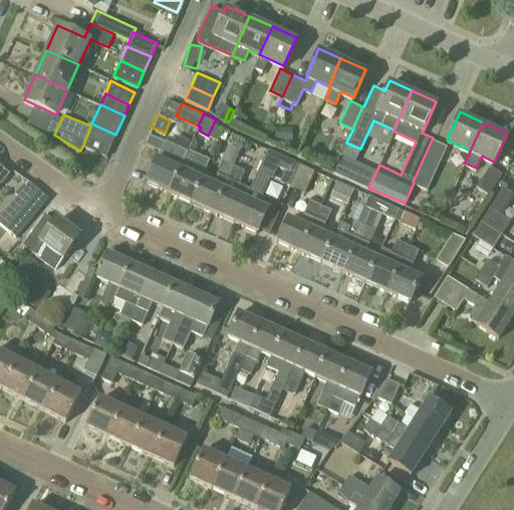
[(110,146),(115,135),(91,123),(90,125),(90,126),(87,135),(110,146)]
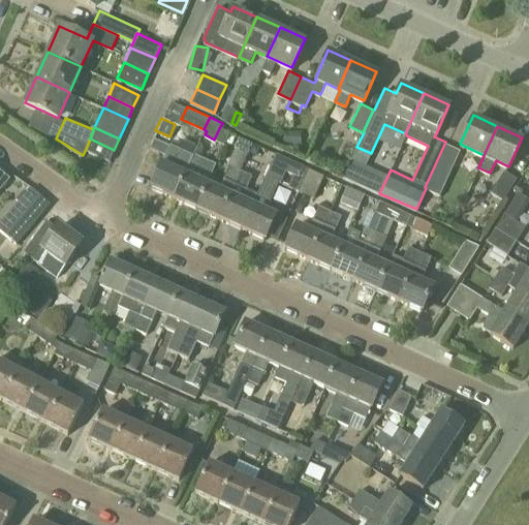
[(294,143),(294,130),(284,130),(284,144),(294,143)]
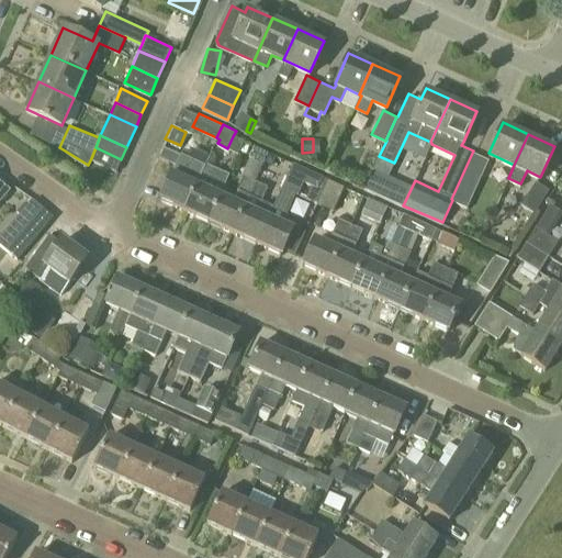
[(201,171),(205,163),(165,145),(159,156),(176,164),(172,171),(160,199),(183,210),(201,171)]
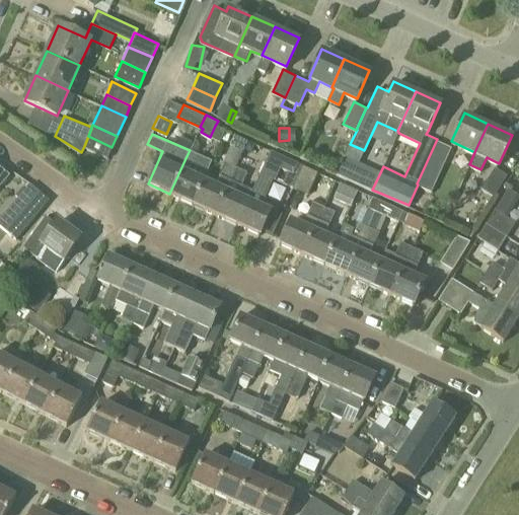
[(229,144),(230,145),(242,150),(247,140),(234,134),(229,144)]
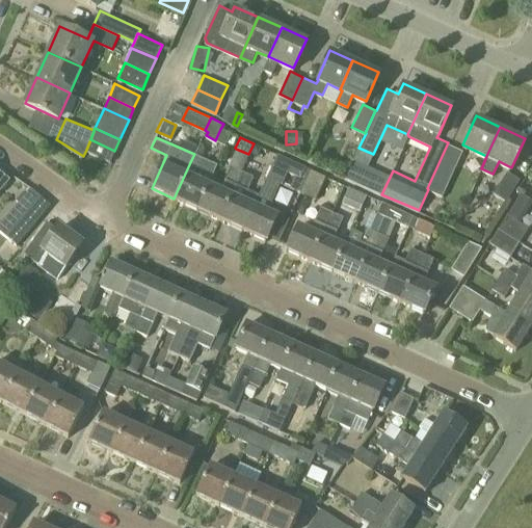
[(110,160),(114,151),(90,139),(86,150),(110,160)]
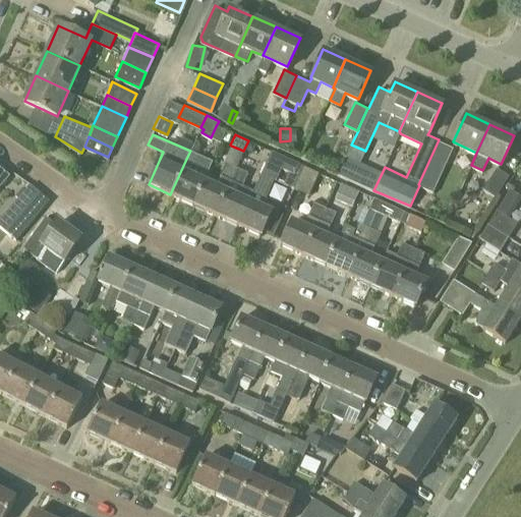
[(418,184),(419,185),(432,191),(453,147),(439,139),(418,184)]
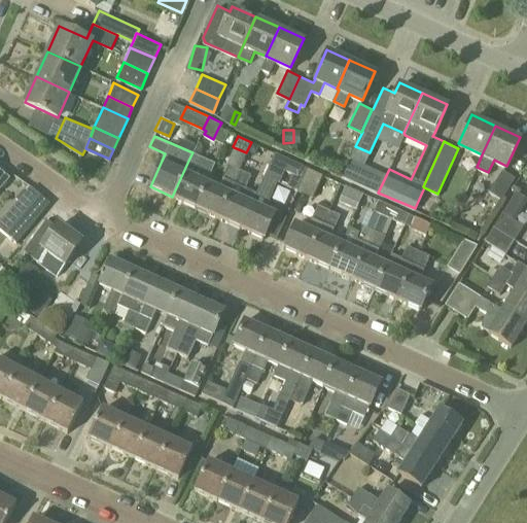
[(296,188),(307,167),(303,165),(275,151),(256,192),(240,228),(262,238),(265,233),(277,238),(286,217),(266,208),(278,180),(280,181),(285,169),(292,172),(287,184),(296,188)]
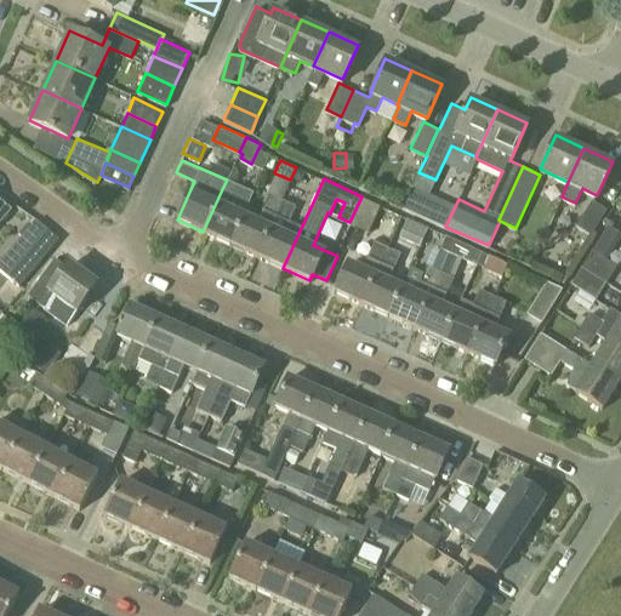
[(434,197),(417,188),(406,210),(425,218),(434,197)]
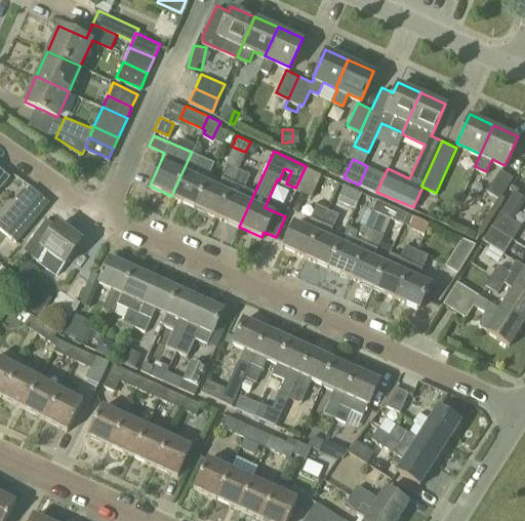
[(211,171),(188,160),(171,196),(194,206),(205,181),(206,182),(211,171)]
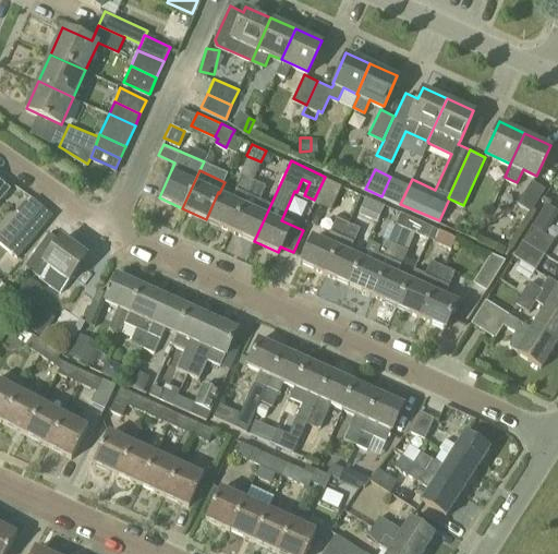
[(230,230),(254,178),(242,172),(231,197),(219,193),(218,192),(206,219),(230,230)]
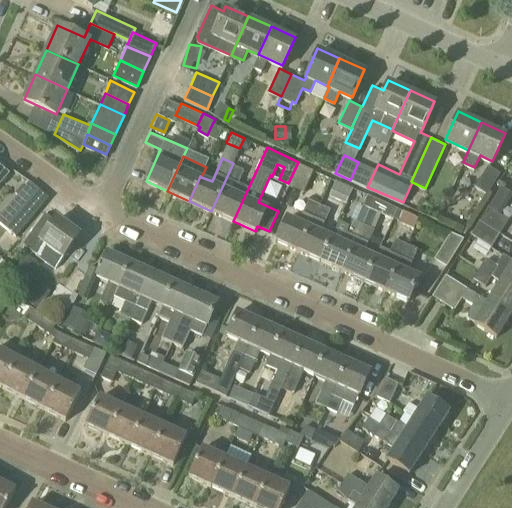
[(298,162),(288,183),(304,190),(314,169),(298,162)]
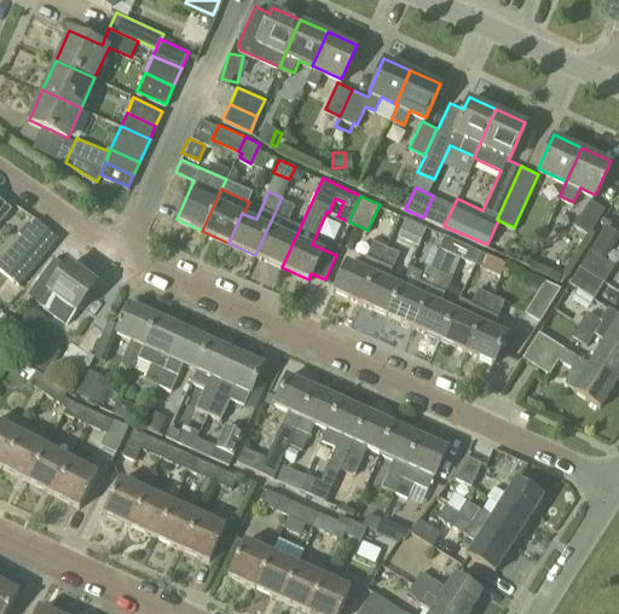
[(301,225),(288,219),(295,203),(282,197),(255,255),(282,267),(301,225)]
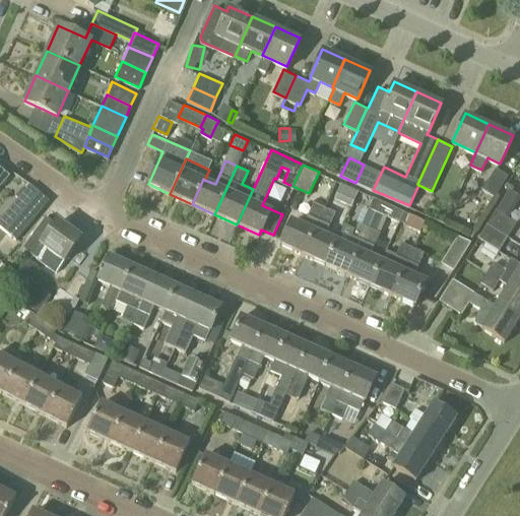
[(503,183),(508,174),(496,166),(482,187),(495,195),(503,183)]
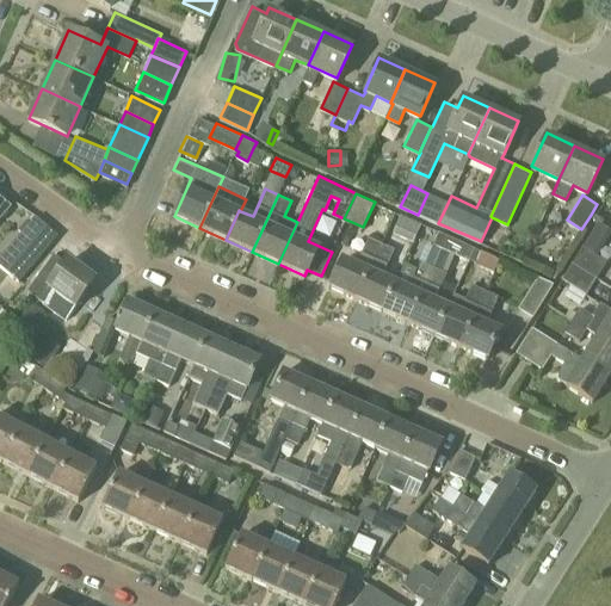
[(413,241),(415,236),(423,222),(401,212),(393,232),(413,241)]
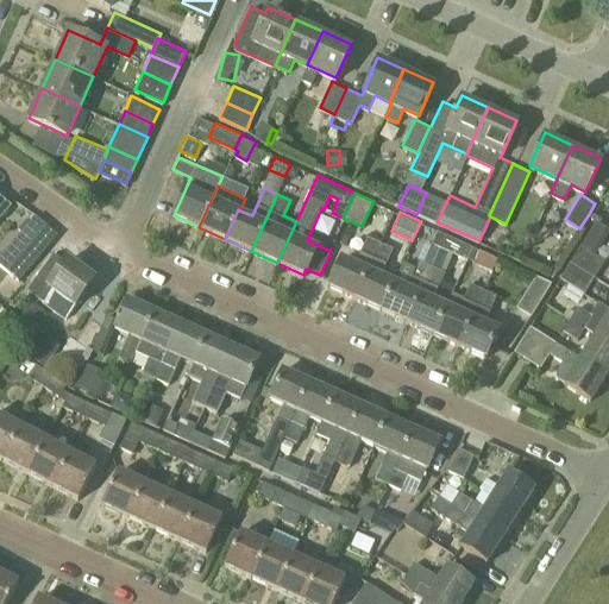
[(440,245),(445,233),(438,230),(432,241),(440,245)]
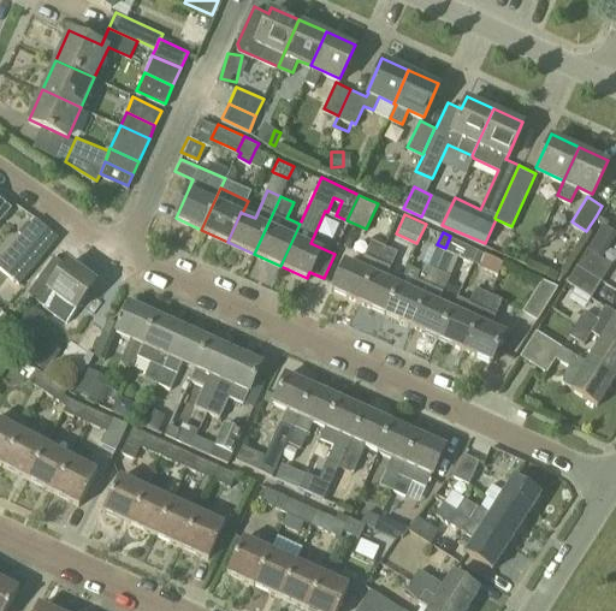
[(0,265),(7,272),(30,244),(19,235),(0,256),(0,265)]
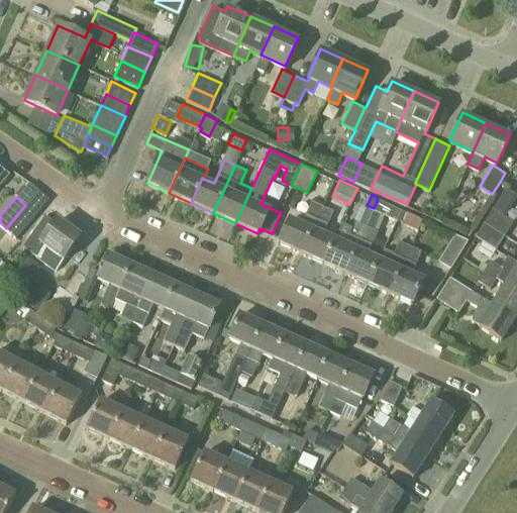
[(384,215),(397,220),(397,219),(402,210),(380,200),(378,199),(373,210),(384,215)]
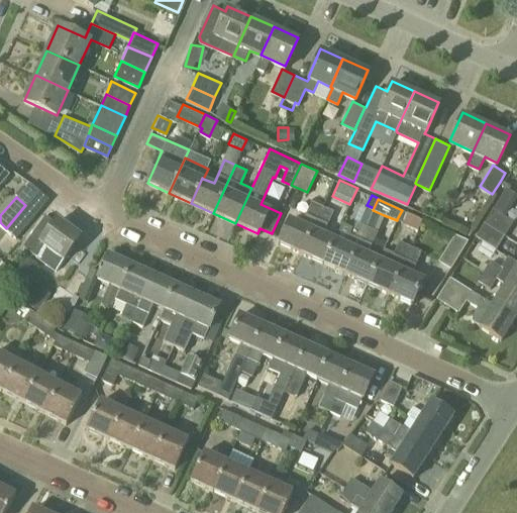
[(300,252),(322,204),(312,200),(301,222),(290,217),(279,242),(300,252)]
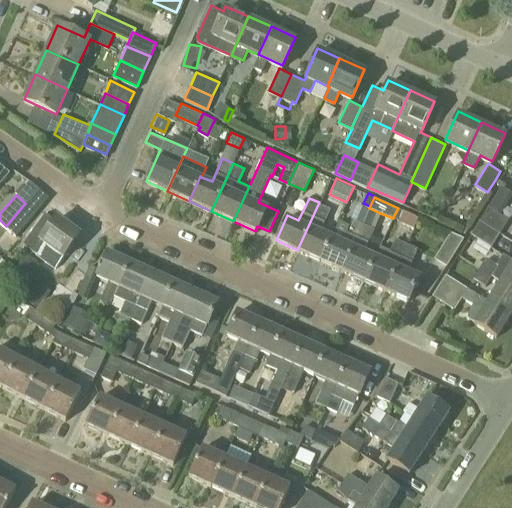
[(319,260),(330,235),(320,230),(330,208),(319,202),(297,250),(319,260)]
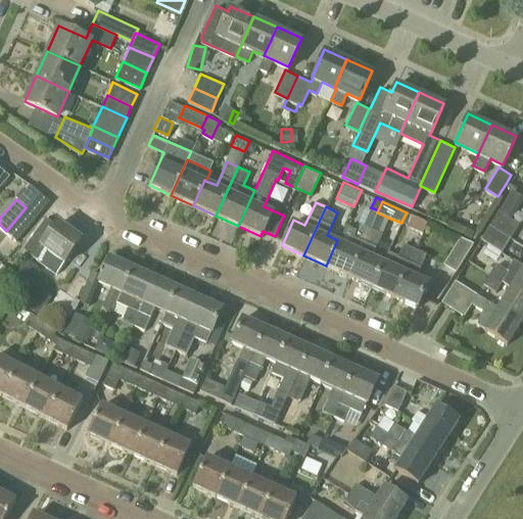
[(26,207),(6,231),(15,239),(36,216),(26,207)]
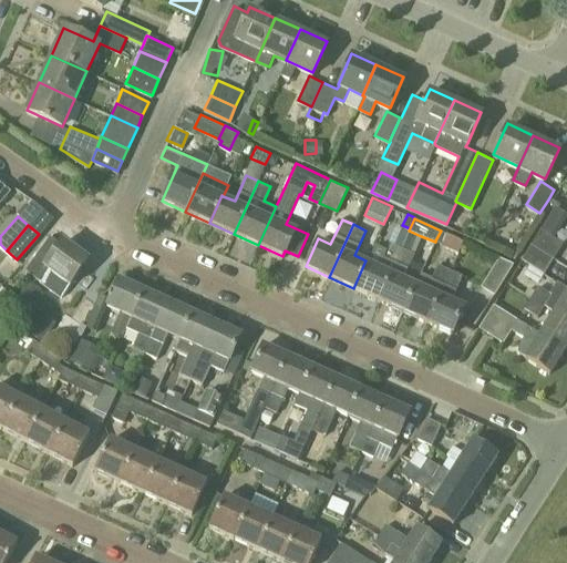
[(532,242),(554,256),(564,242),(540,227),(532,242)]
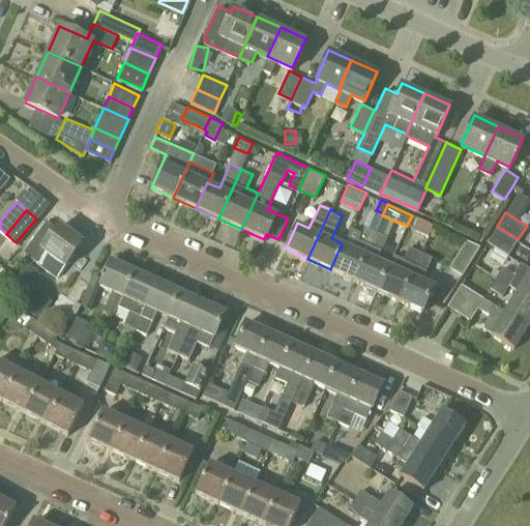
[(429,236),(434,224),(417,217),(412,229),(429,236)]
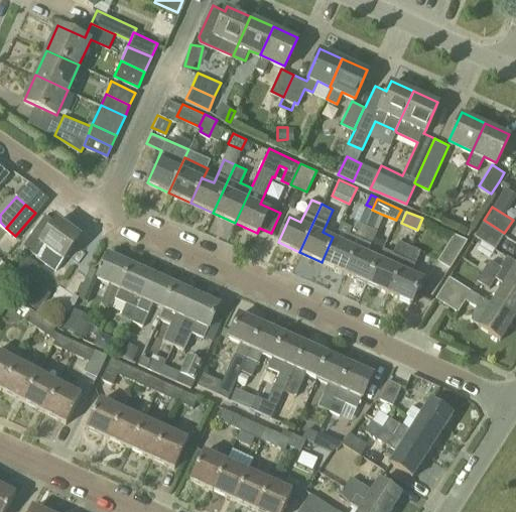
[(80,235),(56,219),(47,233),(38,226),(24,246),(56,268),(80,235)]
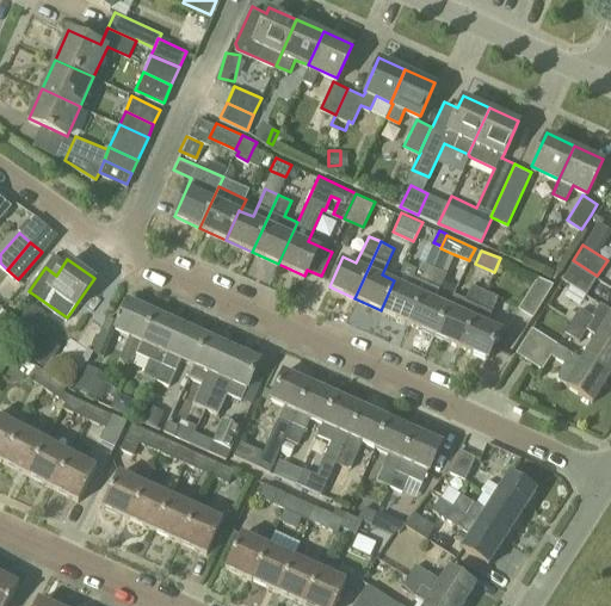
[(407,322),(432,265),(420,259),(408,286),(394,280),(381,310),(407,322)]
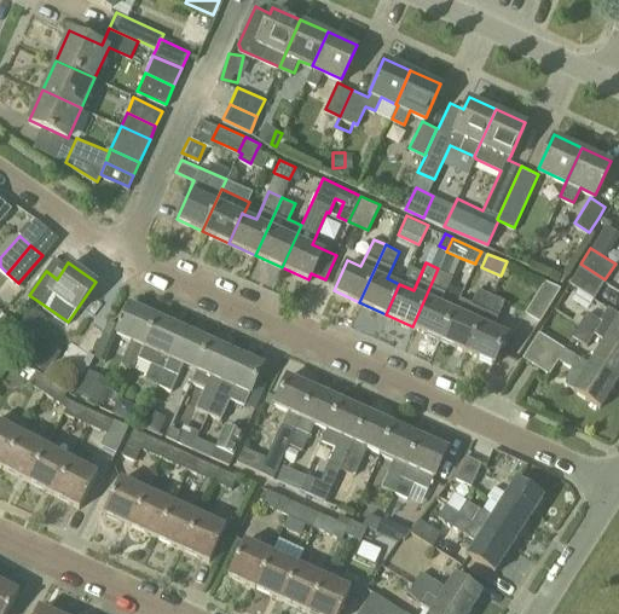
[(594,296),(605,279),(580,264),(570,281),(594,296)]
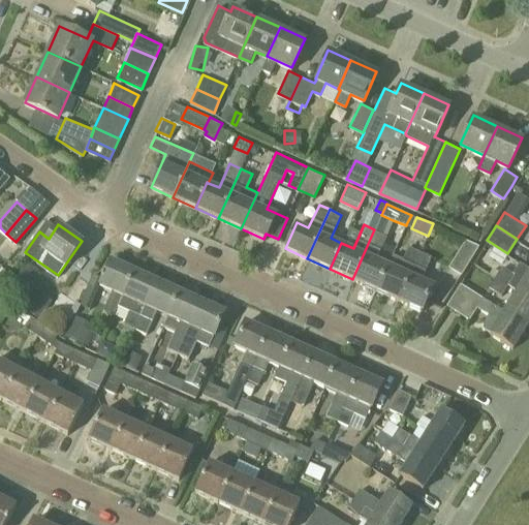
[(376,258),(387,235),(375,229),(374,229),(352,279),(375,289),(386,264),(376,258)]
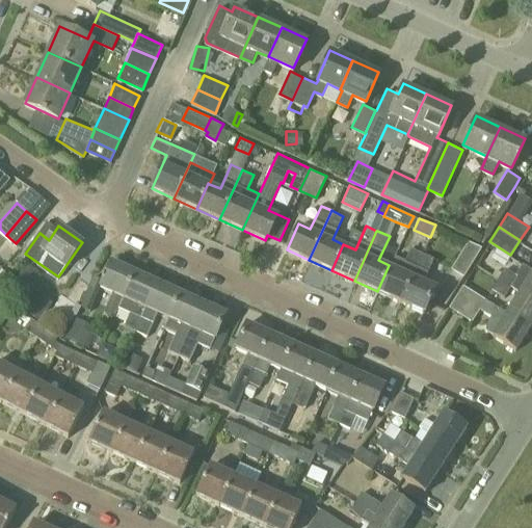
[(464,274),(482,246),(469,240),(452,267),(464,274)]
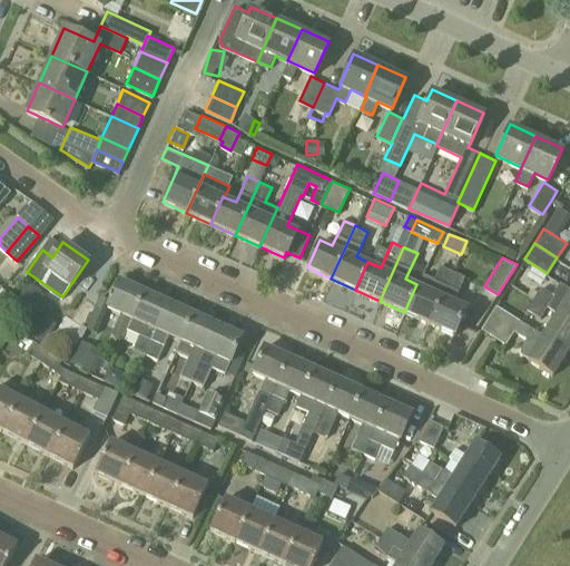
[(429,323),(453,270),(441,264),(435,279),(422,273),(418,284),(416,284),(404,312),(429,323)]
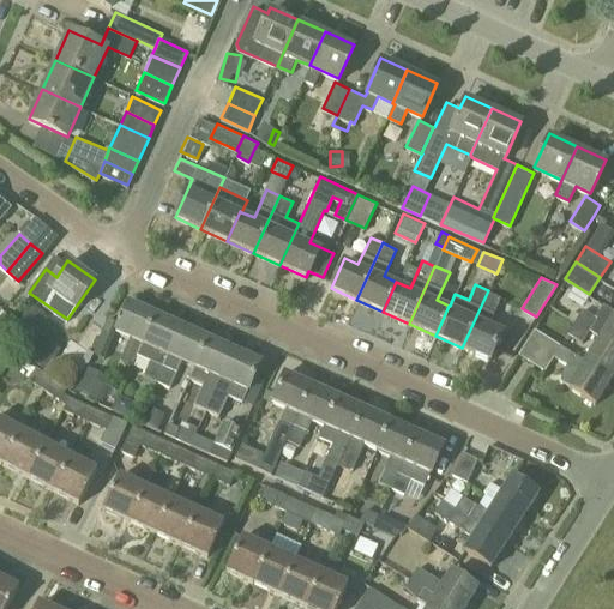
[(488,290),(462,348),(489,360),(503,330),(489,324),(501,296),(488,290)]
